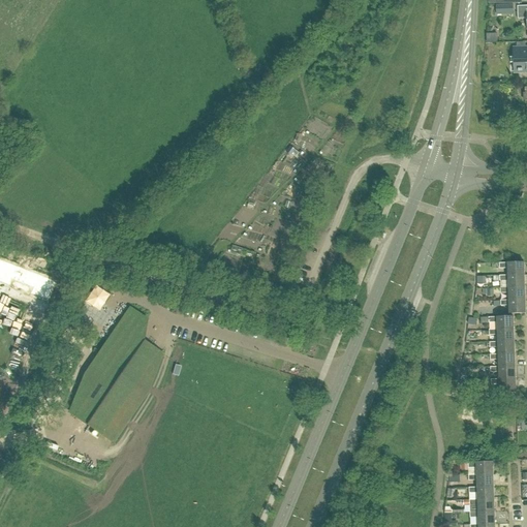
[(494,4),(495,12),(505,12),(505,4),(494,4)]
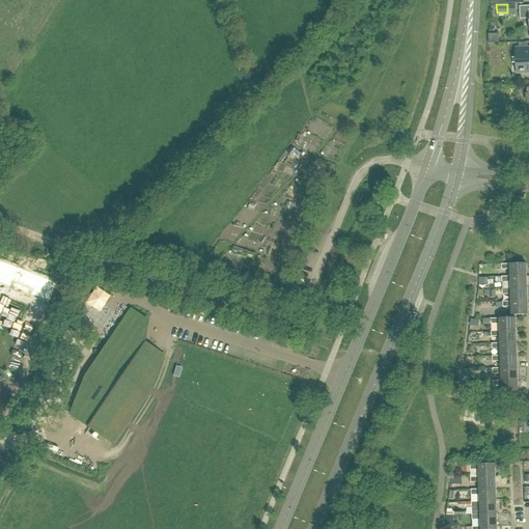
[(518,18),(528,17),(528,36),(528,4),(518,4),(518,18)]
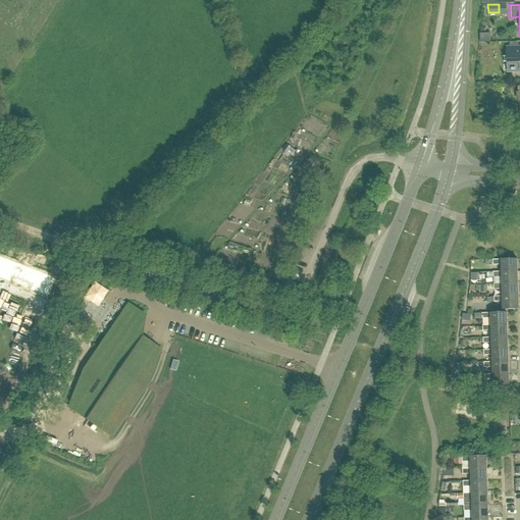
[(519,46),(505,47),(506,69),(519,68),(519,46)]
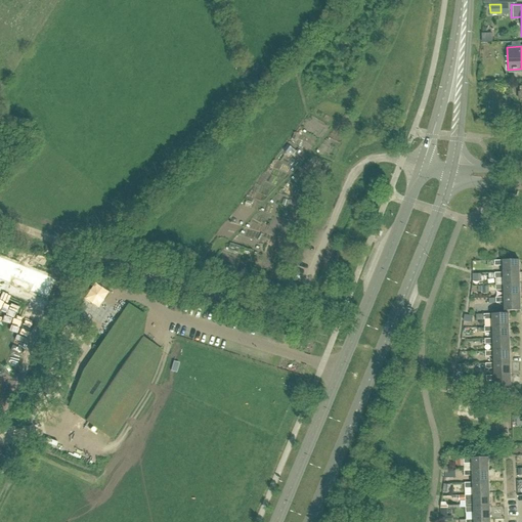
[(278,158),(268,155),(229,208),(229,206),(217,222),(216,228),(230,231),(231,227),(243,212),(243,209),(251,211),(252,205),(290,155),(287,164),(295,155),(285,147),(287,139),(281,145),(278,158)]
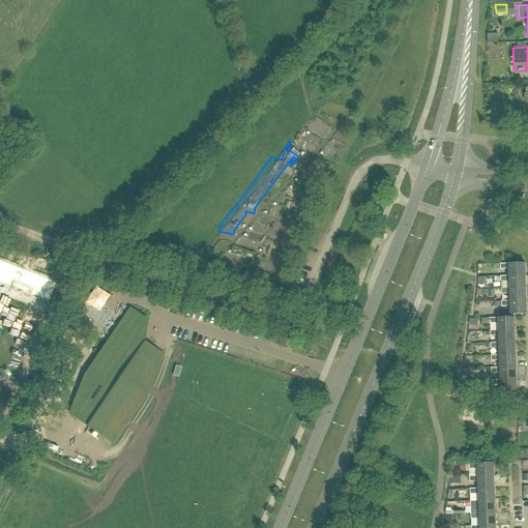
[(244,230),(237,229),(235,241),(242,242),(244,230)]
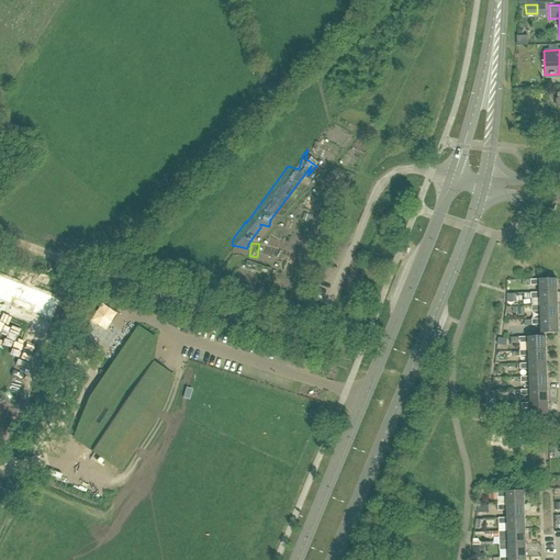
[(239,262),(250,265),(252,257),(242,256),(239,262)]
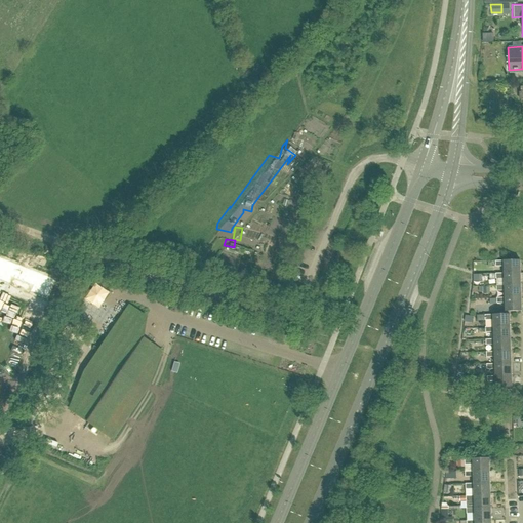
[(0,278),(6,280),(8,275),(16,278),(22,266),(0,256),(0,278)]
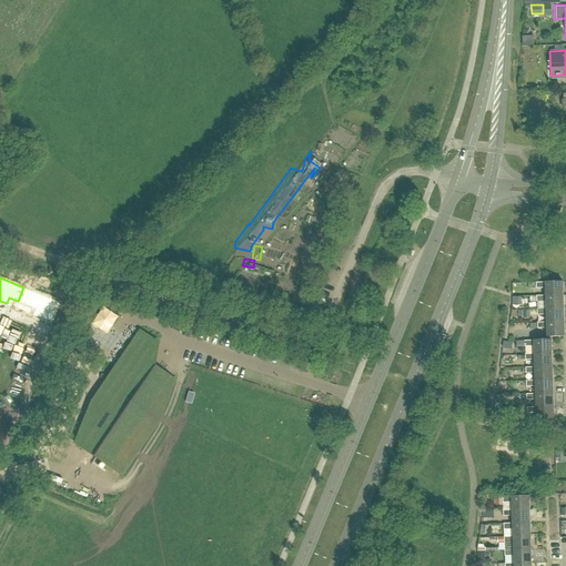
[(544,295),(562,294),(562,281),(544,281),(534,281),(535,286),(544,286),(544,294),(544,295)]
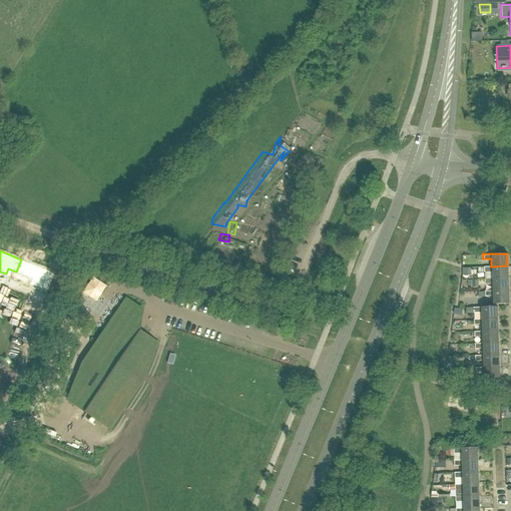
[(21,260),(16,272),(31,278),(29,283),(44,289),(51,271),(21,260)]
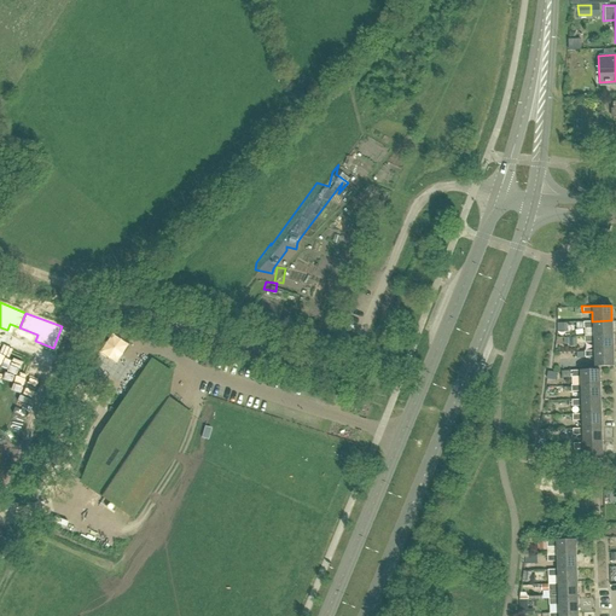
[(592,336),(611,335),(611,320),(592,321),(592,320),(582,320),(582,326),(592,326),(592,335),(592,336)]
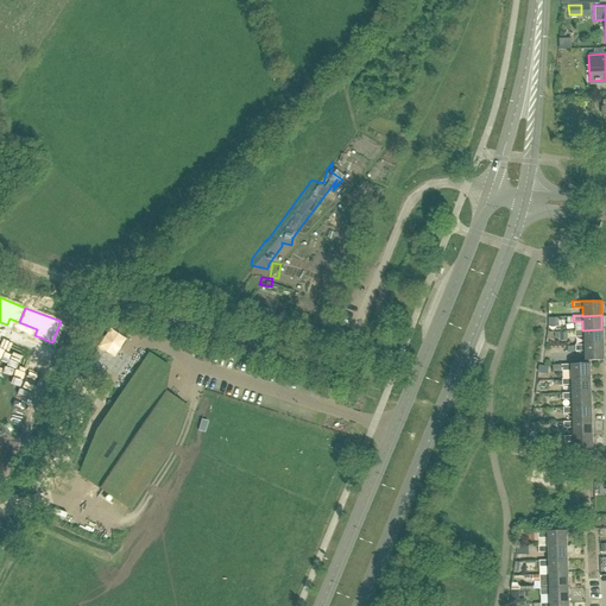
[(584,345),(603,343),(601,329),(582,330),(582,329),(573,329),(573,336),(582,335),(584,343),(584,345)]
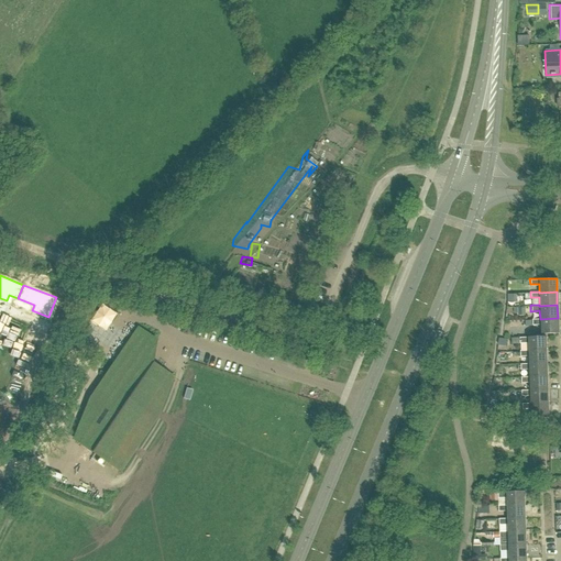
[(558,332),(558,318),(540,319),(540,318),(531,318),(531,325),(540,323),(540,332),(558,332)]
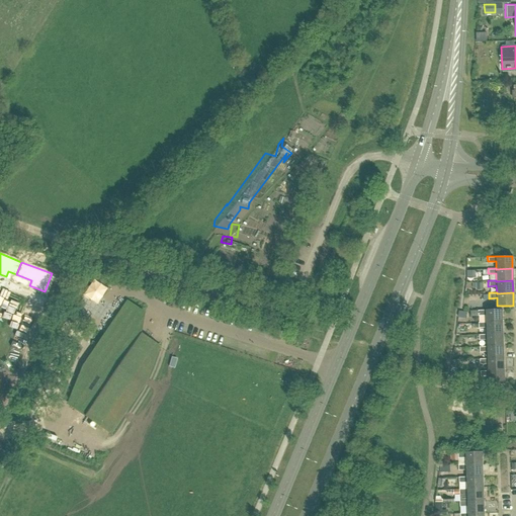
[(109,325),(82,365),(67,403),(107,431),(141,381),(156,344),(131,327),(141,312),(125,301),(120,308),(109,325)]
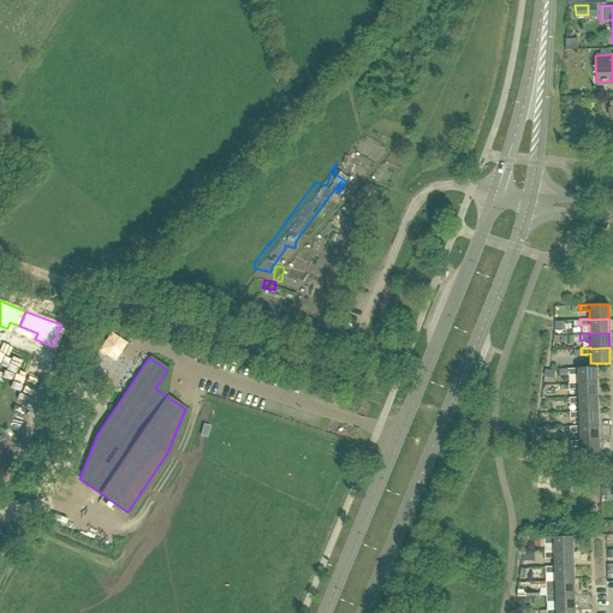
[(576,373),(577,382),(596,381),(595,367),(577,367),(566,367),(566,374),(576,373)]
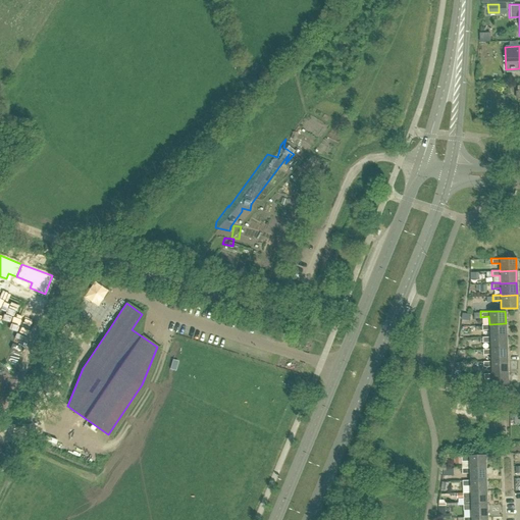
[(489,336),(506,335),(506,323),(489,324),(480,324),(481,329),(489,328),(489,336)]
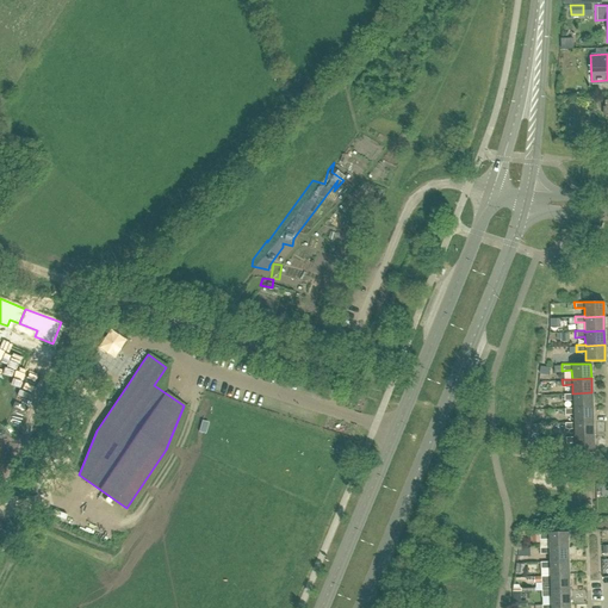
[(574,408),(593,407),(591,392),(572,394),(563,394),(563,398),(572,398),(574,408)]
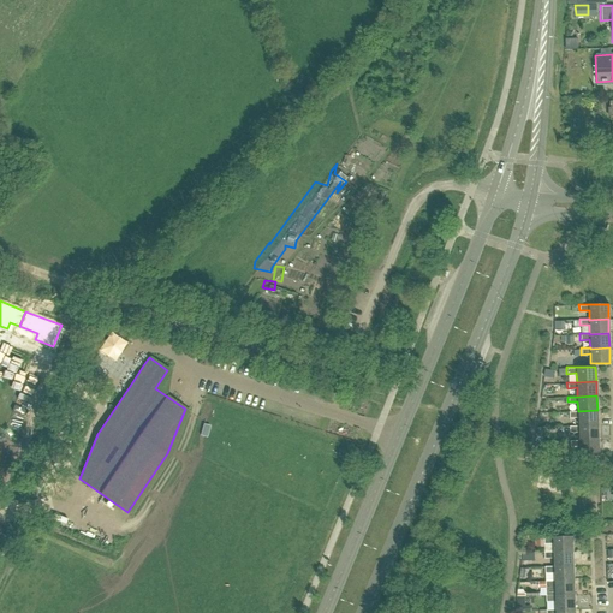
[(597,410),(578,411),(567,411),(569,417),(578,417),(578,424),(578,426),(597,424),(597,410)]
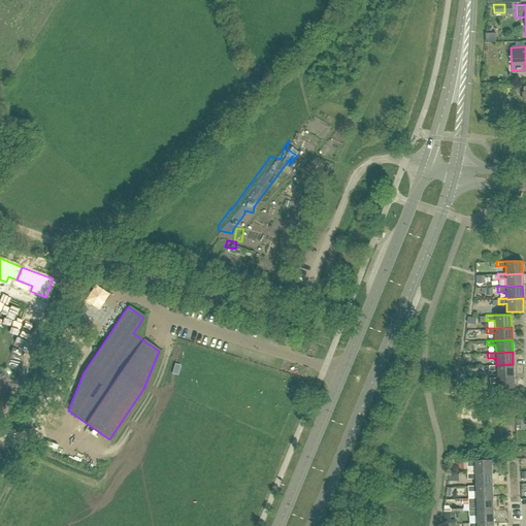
[(513,376),(513,369),(513,364),(496,365),(496,364),(488,365),(488,370),(496,369),(496,376),(496,377),(513,376)]
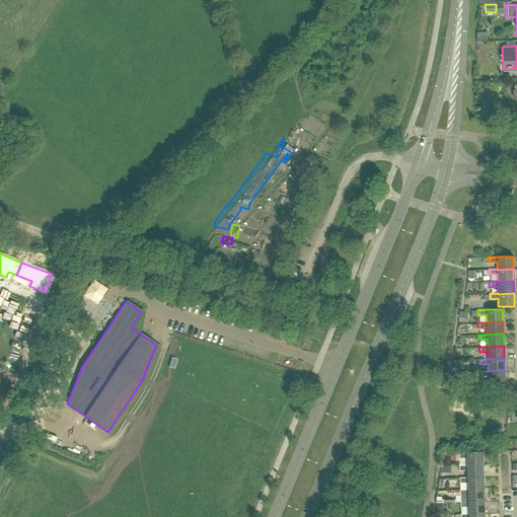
[(505,383),(504,370),(488,371),(488,370),(479,371),(479,376),(489,376),(489,383),(505,383)]
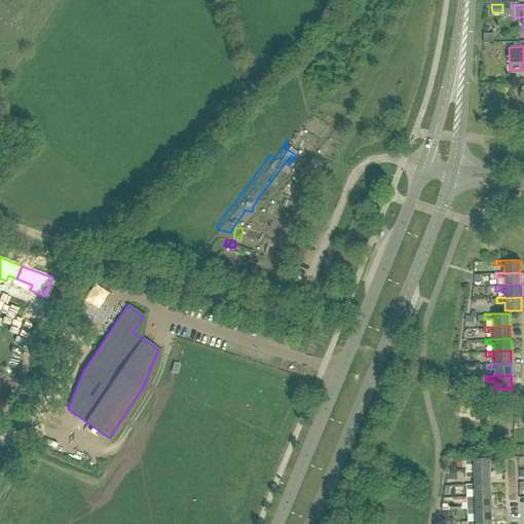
[(473,471),(489,471),(488,457),(472,458),(463,458),(463,463),(472,463),(473,471)]
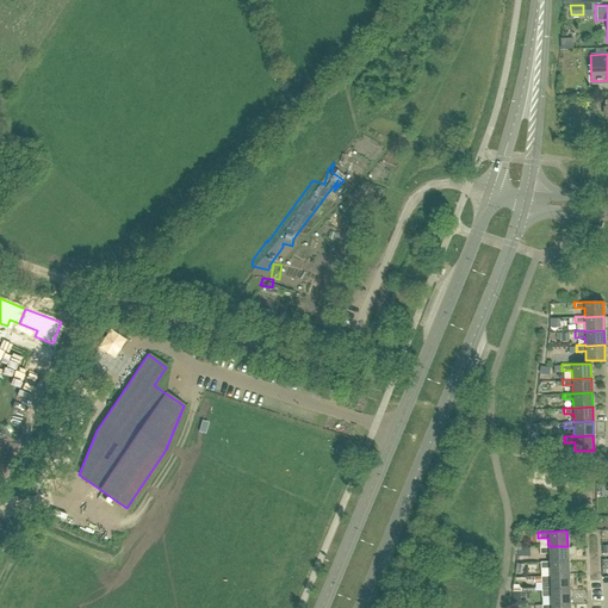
[(568,560),(568,546),(548,546),(538,546),(539,552),(548,552),(548,560),(568,560)]
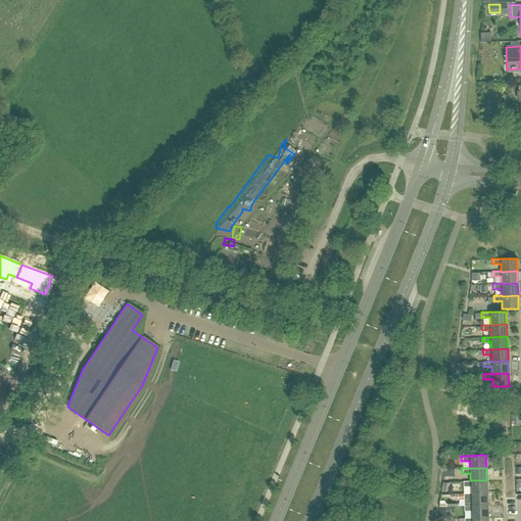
[(487,492),(486,480),(470,480),(462,480),(462,485),(470,485),(470,492),(487,492)]
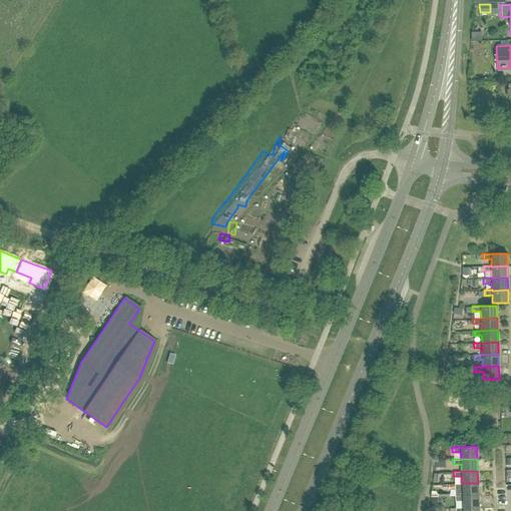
[(478,495),(478,483),(461,483),(453,483),(453,488),(462,488),(462,495),(478,495)]
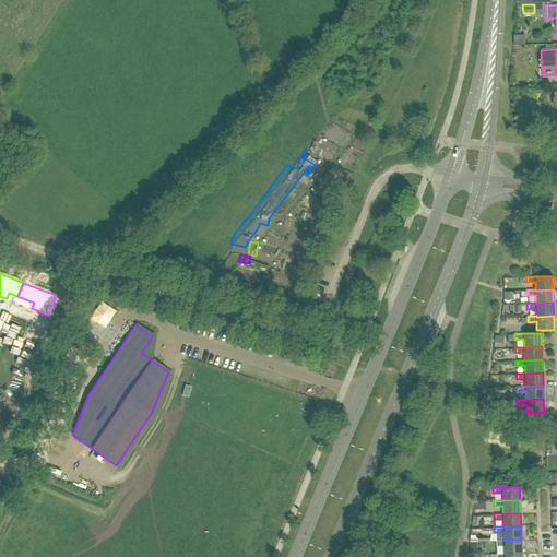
[(484,533),(469,533),(470,542),(484,542),(484,533)]
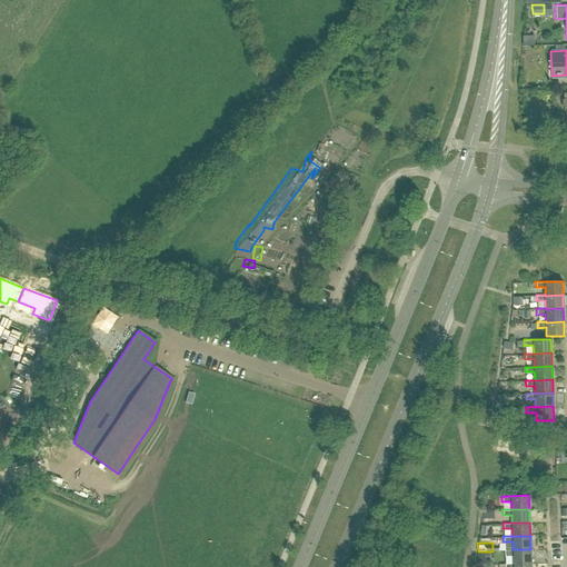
[(513,563),(530,563),(530,549),(513,549),(504,549),(504,555),(513,555),(513,563)]
